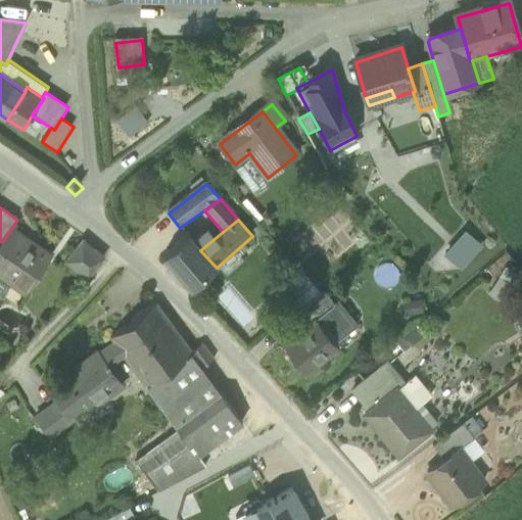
[(462,270),(485,245),(467,229),(444,253),(462,270)]
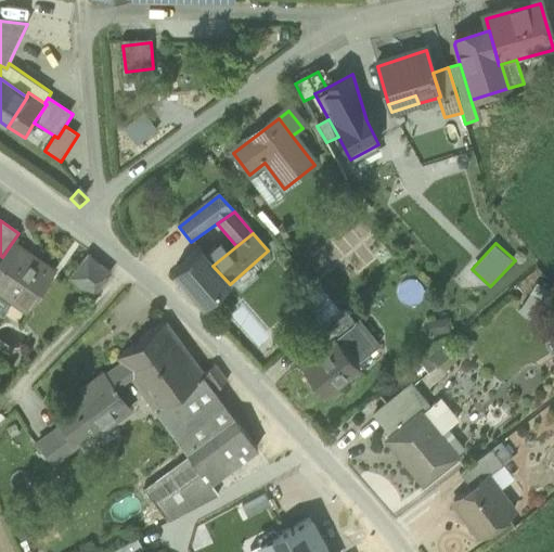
[(0,259),(0,294),(12,304),(27,313),(55,274),(11,244),(2,257),(0,259)]
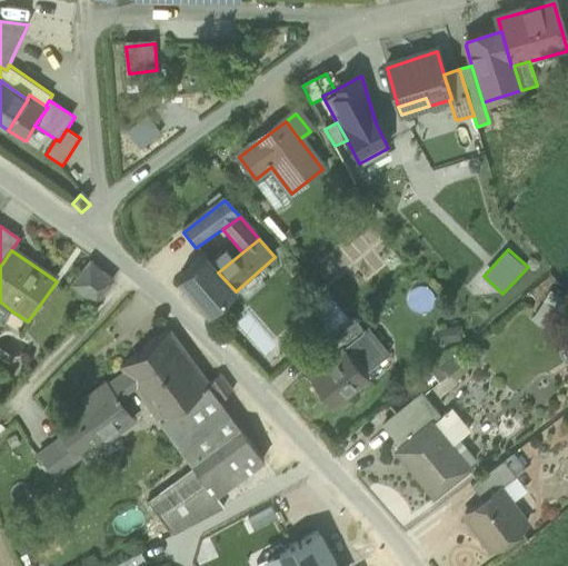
[(179,281),(209,315),(236,291),(218,272),(206,258),(179,281)]
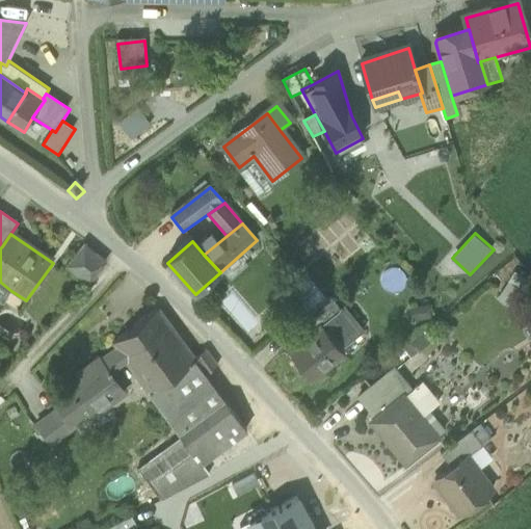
[(68,267),(89,285),(106,264),(85,246),(68,267)]
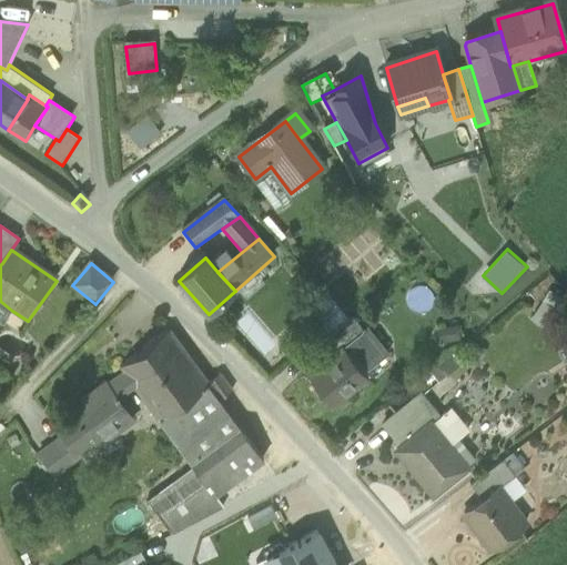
[(540,304),(530,319),(548,331),(566,304),(566,301),(538,283),(529,296),(540,304)]
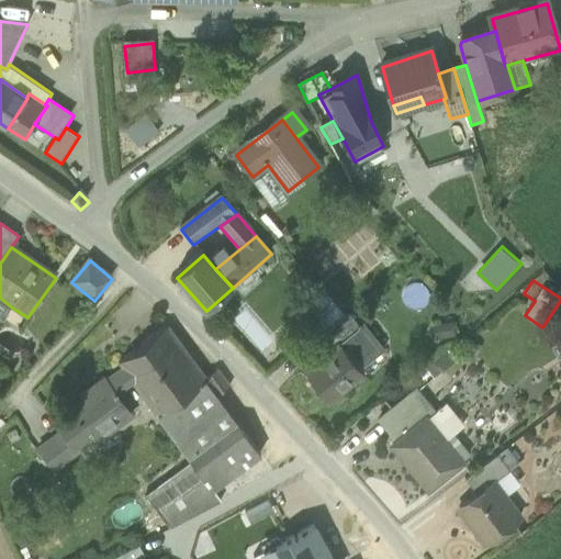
[(0,317),(3,321),(12,308),(0,298),(0,317)]
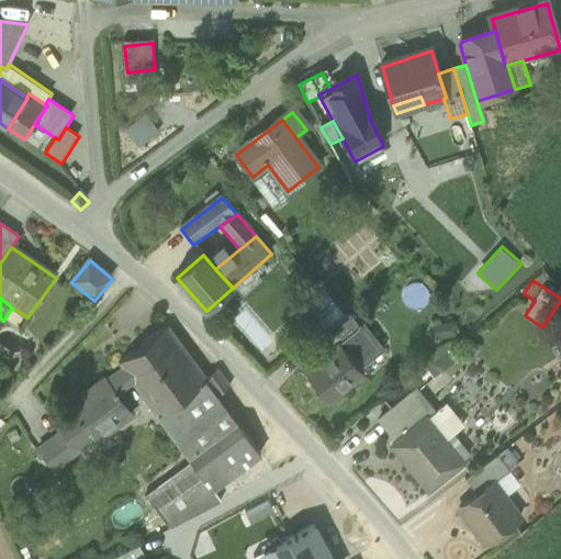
[(324,335),(335,348),(338,344),(339,345),(359,330),(358,327),(348,315),(324,335)]
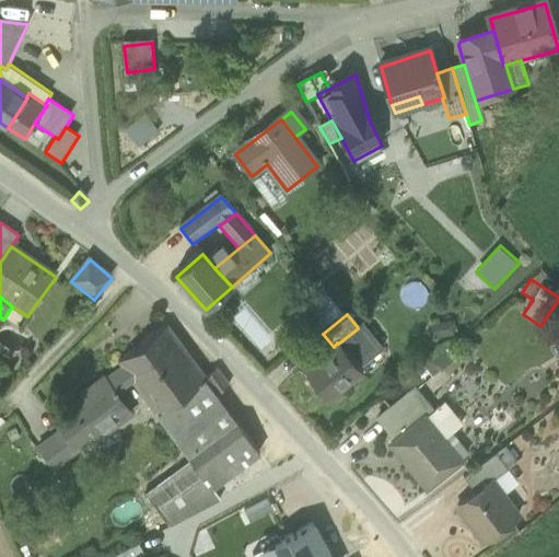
[(358,328),(338,344),(359,369),(382,350),(360,324),(357,326),(358,328)]
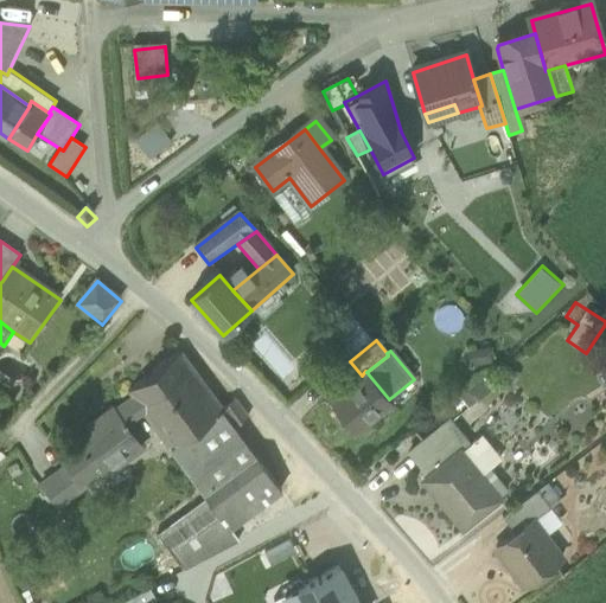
[(129,392),(134,399),(144,412),(171,450),(223,412),(223,411),(180,354),(129,392)]
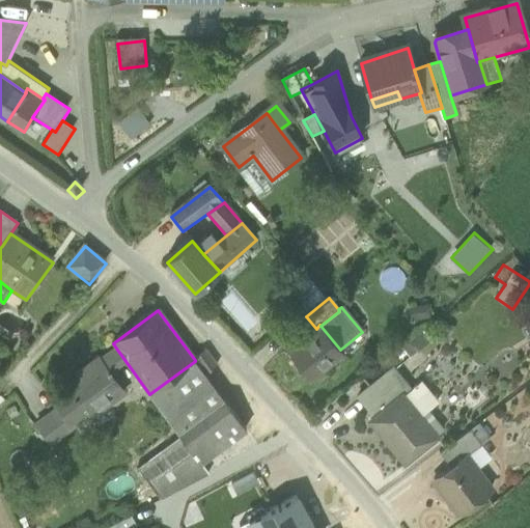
[(343,355),(340,350),(321,326),(319,325),(316,329),(287,352),(311,381),(343,355)]
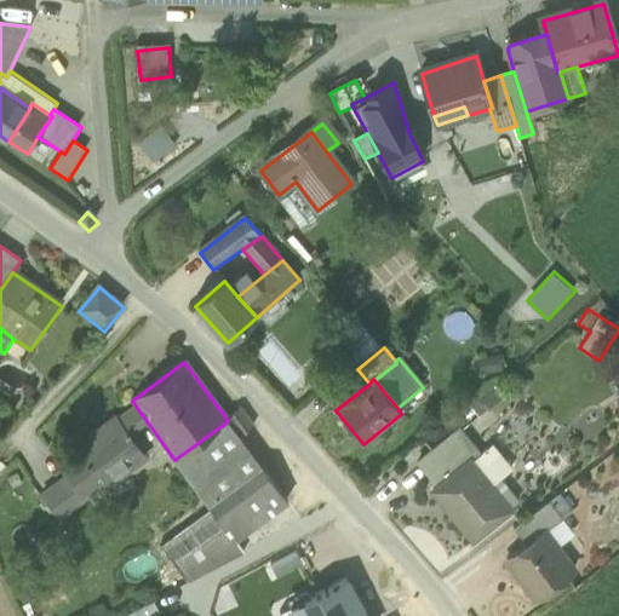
[(137,408),(118,421),(127,435),(147,421),(137,408)]
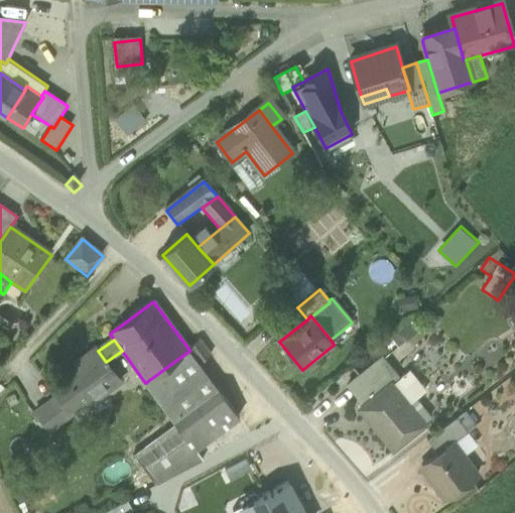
[(189,351),(200,366),(212,357),(201,342),(189,350),(189,351)]
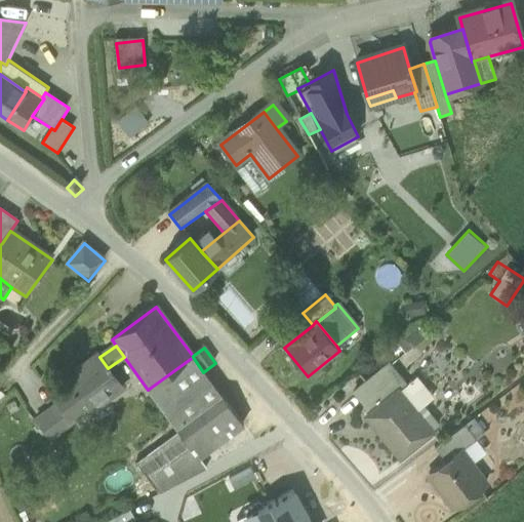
[(123,390),(108,368),(99,357),(97,354),(48,391),(54,399),(72,423),(96,403),(93,398),(101,393),(108,402),(123,390)]
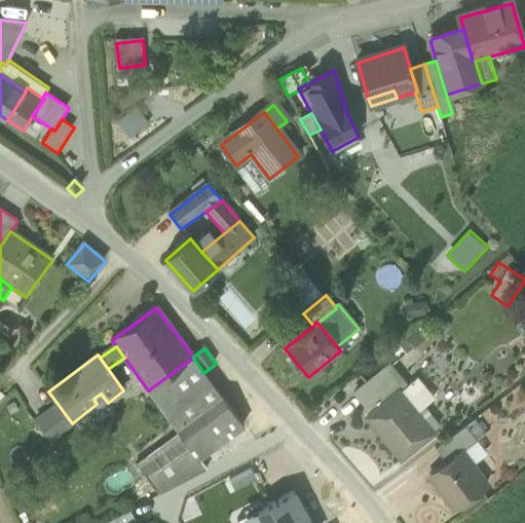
[(148,390),(179,434),(200,460),(245,427),(203,373),(193,358),(148,390)]
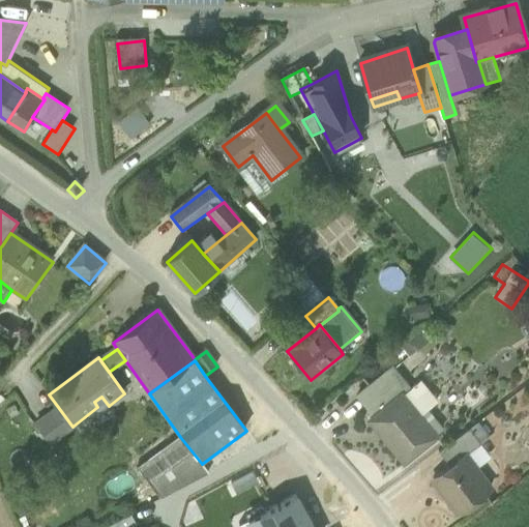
[(357,399),(374,419),(402,396),(403,396),(411,389),(394,369),(357,399)]
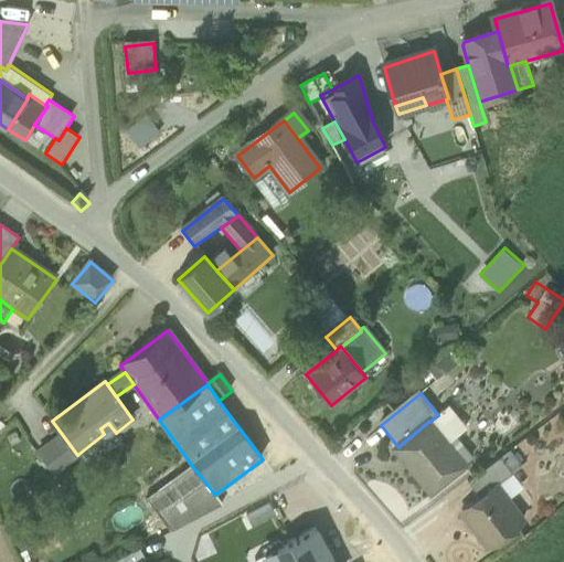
[(465,466),(464,466),(445,442),(429,422),(428,422),(398,447),(394,449),(431,495),(465,466)]
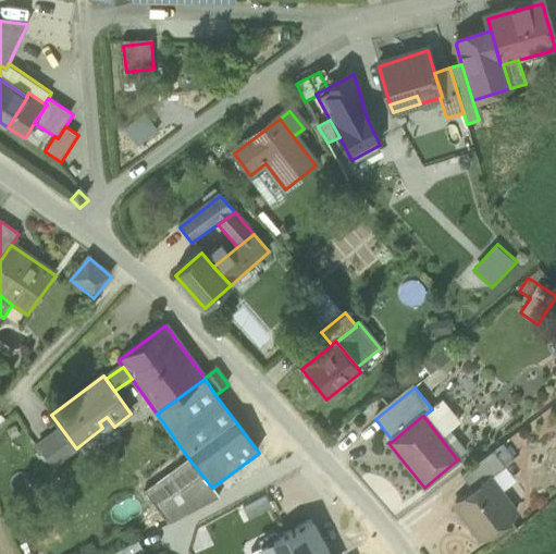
[(76,448),(58,423),(33,442),(52,467),(76,448)]
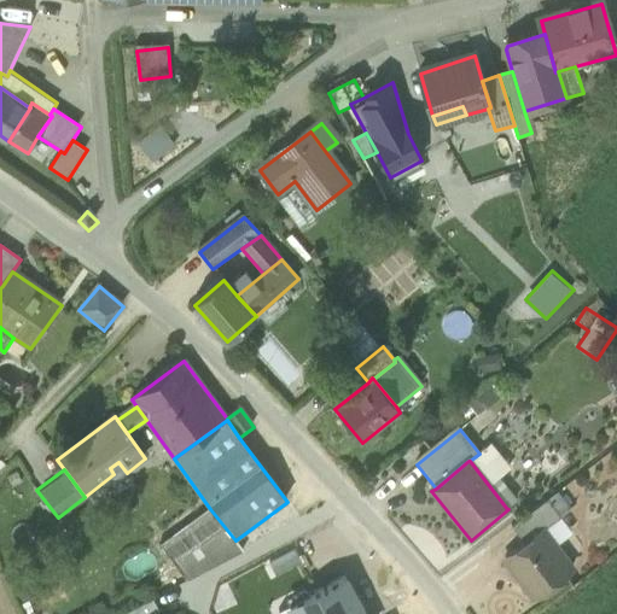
[(494,475),(487,483),(507,509),(516,502),(494,475)]
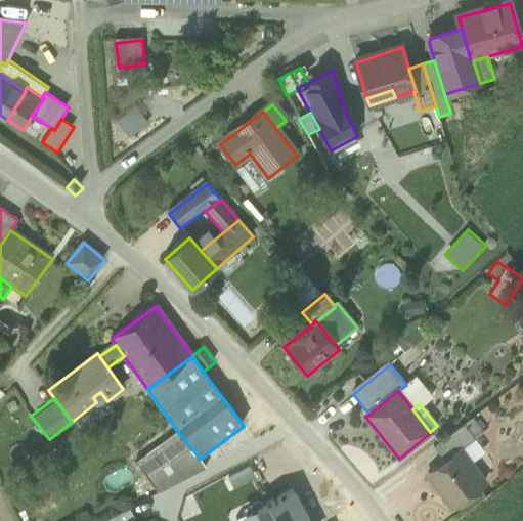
[(434,447),(444,462),(460,450),(460,451),(474,440),(463,425),(434,447)]
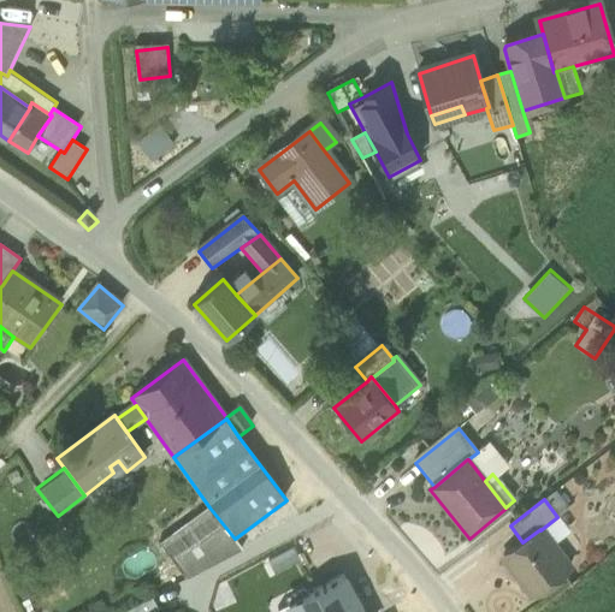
[(243,551),(235,539),(210,507),(160,544),(177,568),(185,580),(187,581),(216,565),(243,551)]
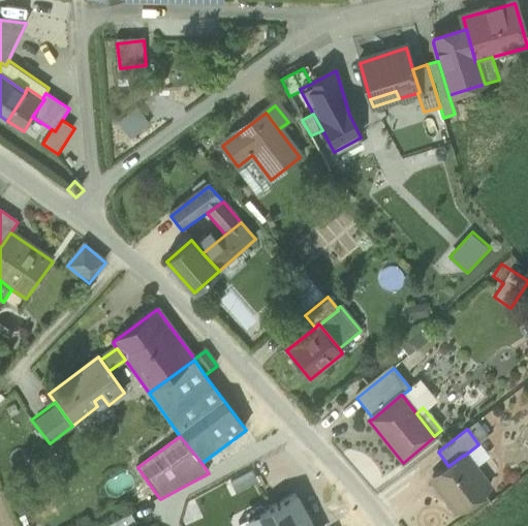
[(432,480),(458,513),(489,489),(464,456),(464,455),(448,466),(432,480)]
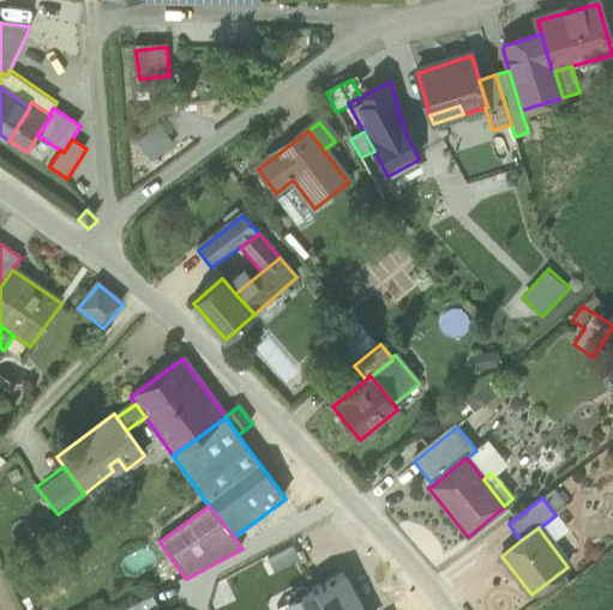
[(154,573),(162,590),(185,578),(176,566),(169,569),(167,566),(154,573)]
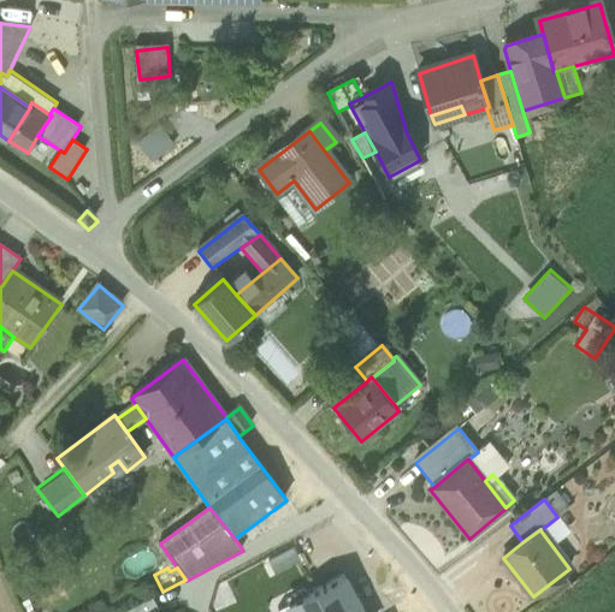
[(360,611),(343,577),(289,605),(293,611),(360,611)]
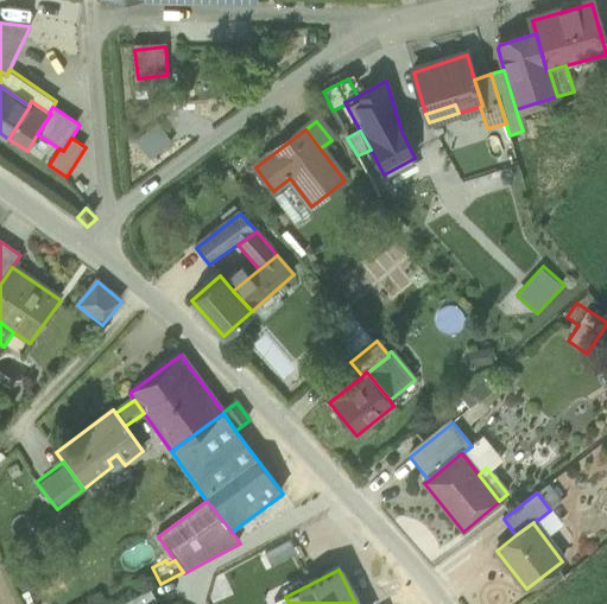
[(151,591),(130,603),(157,603),(151,591)]
